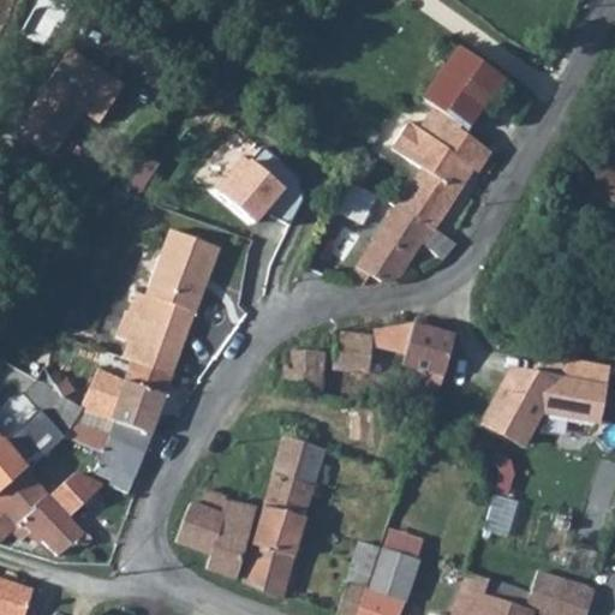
[(34,1),(18,30),(39,42),(54,13),(34,1)]
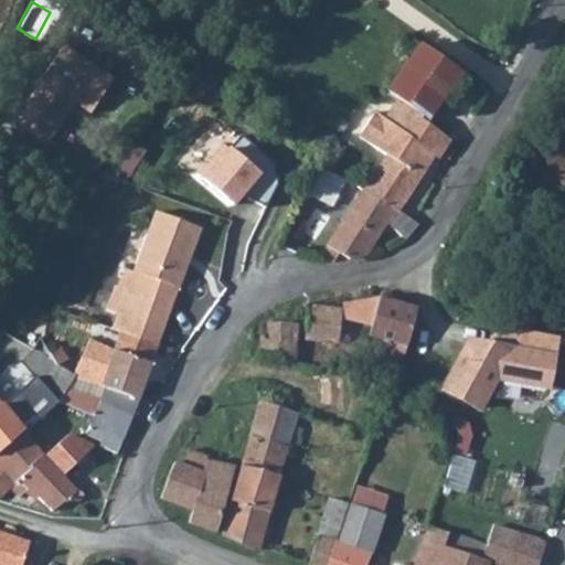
[(61,43),(49,62),(96,110),(115,82),(61,43)]
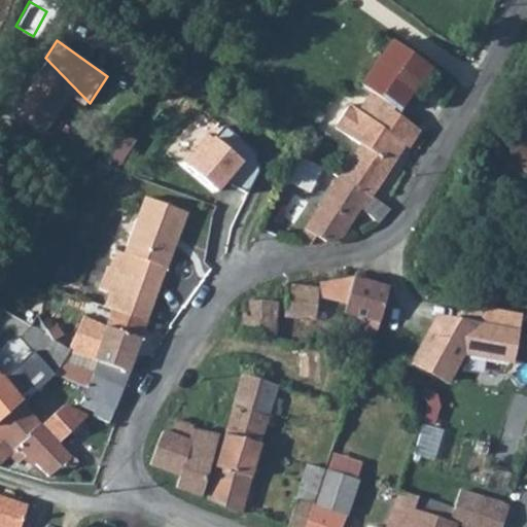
[(389,41),(360,84),(373,93),(400,112),(430,68),(389,41)]
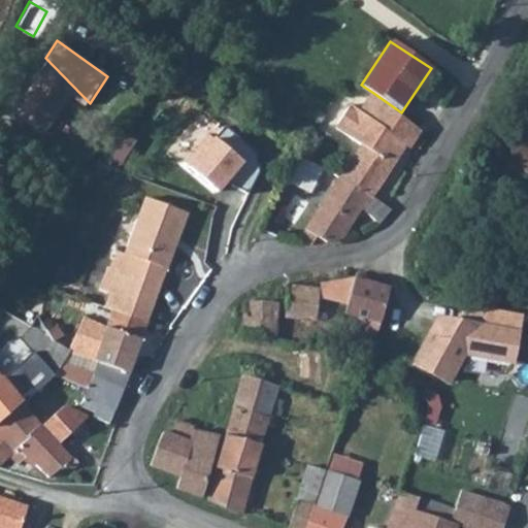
[(90,103),(45,58),(12,110),(42,130),(67,95),(88,106),(90,103)]
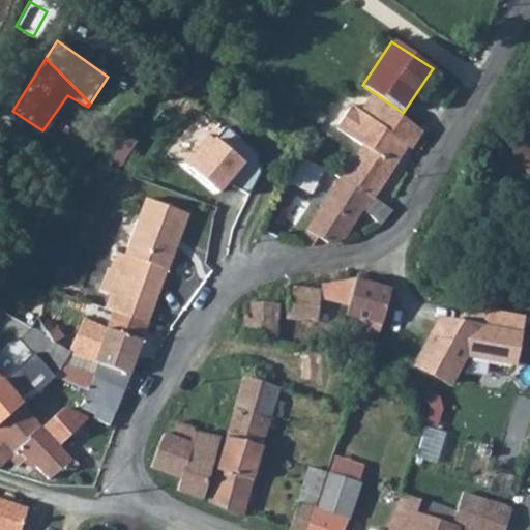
[(364,145),(343,176),(376,197),(398,159),(410,174),(414,176),(431,148),(413,137),(420,125),(403,113),(375,93),(362,111),(351,104),(336,125),(364,145)]
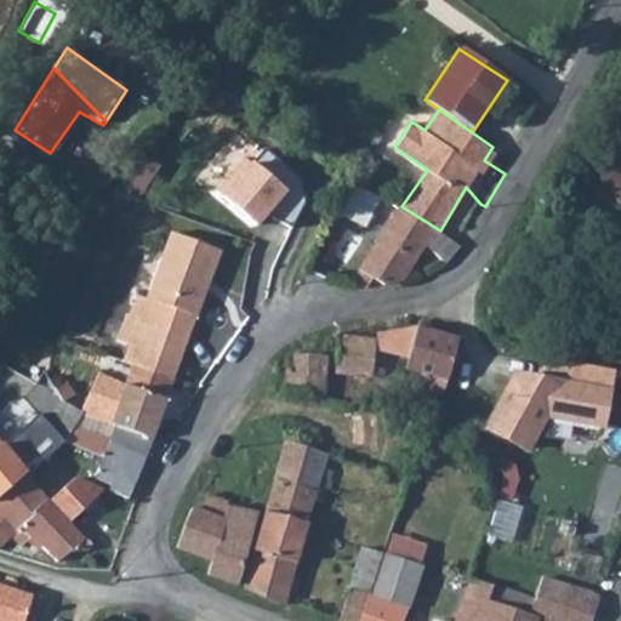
[(300,177),(266,148),(224,197),(261,226),(274,209),(289,221),(303,203),(300,177)]
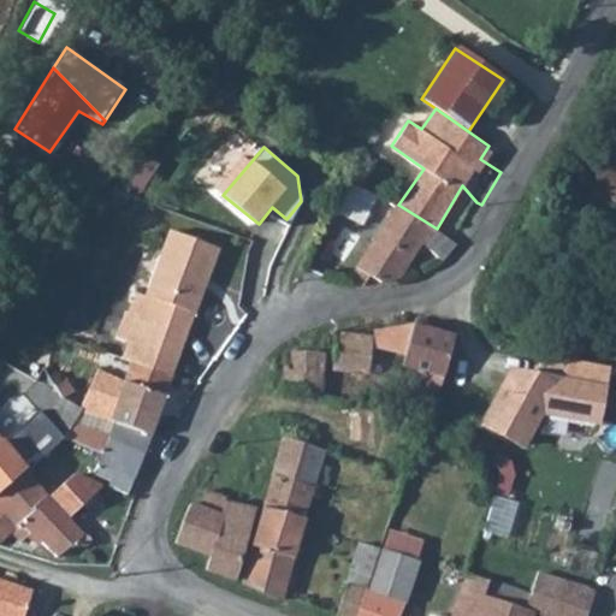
[(580,163),(566,159),(560,176),(576,179),(580,163)]
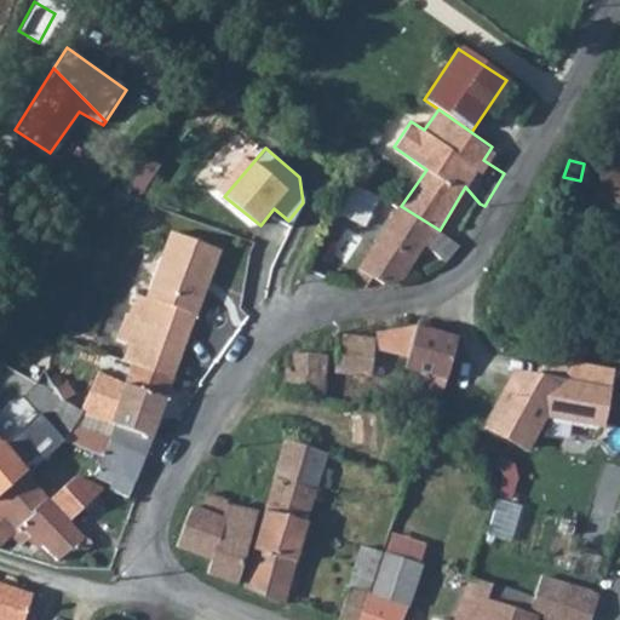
[(352,182),(339,210),(368,222),(380,196),(352,182)]
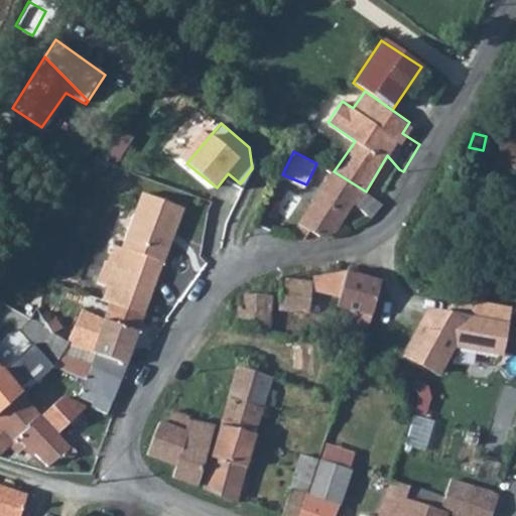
[(334,171),(292,235),(306,237),(311,229),(319,234),(340,229),(355,204),(371,218),(383,202),(366,191),(334,171)]
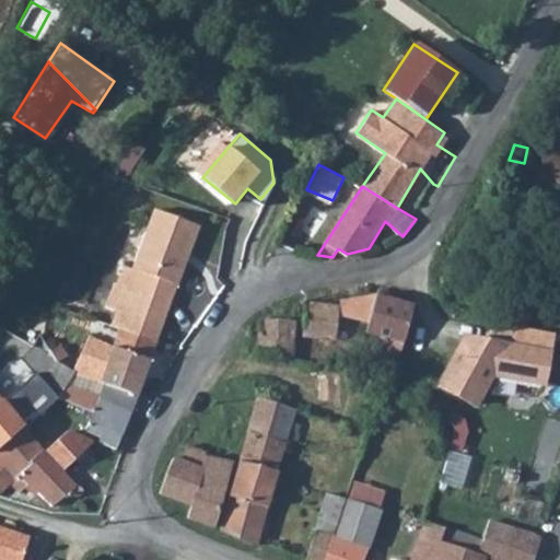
[(124,263),(116,284),(168,305),(200,223),(155,207),(133,267),(124,263)]
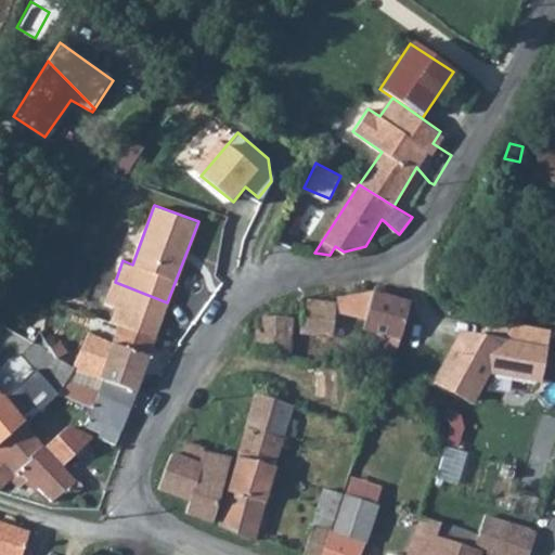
[(115,282),(112,281),(104,302),(124,311),(119,323),(155,336),(167,302),(115,282)]
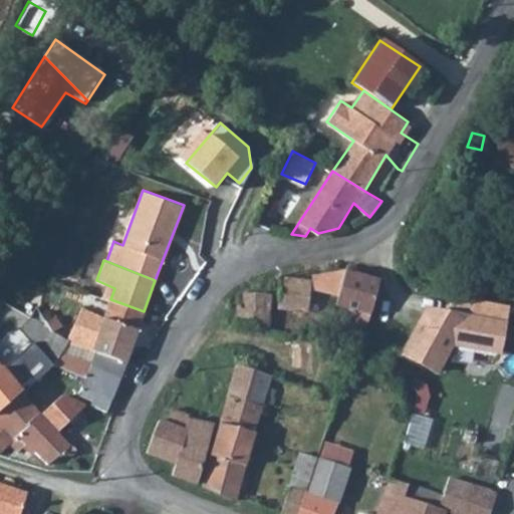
[(312,280),(311,288),(338,296),(336,304),(349,307),(344,321),(366,327),(370,313),(379,277),(345,269),(312,275),(312,280)]
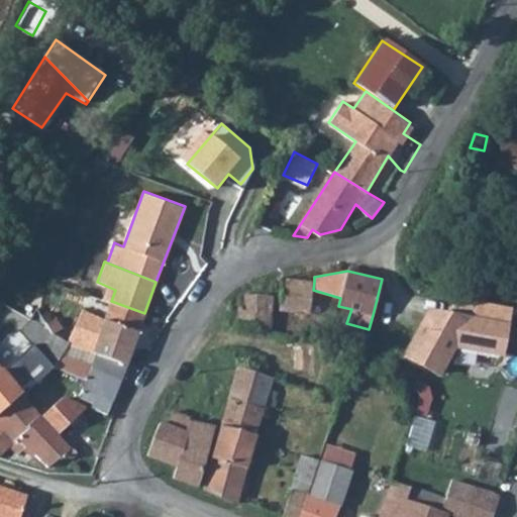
[(281,310),(311,313),(313,290),(314,282),(283,277),(281,310)]
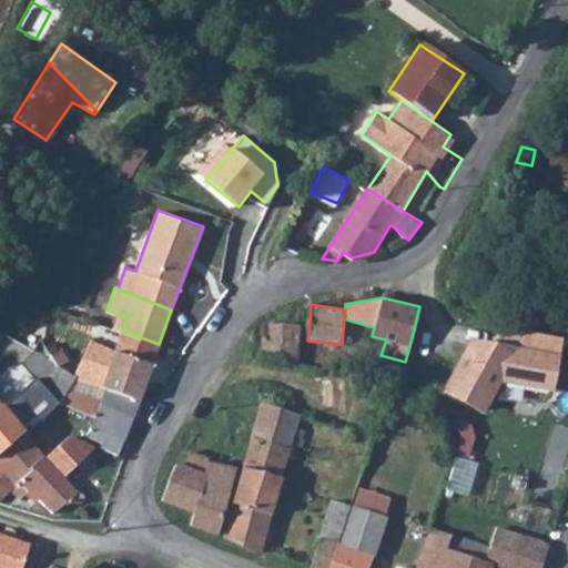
[(265,323),(261,361),(295,362),(301,325),(265,323)]
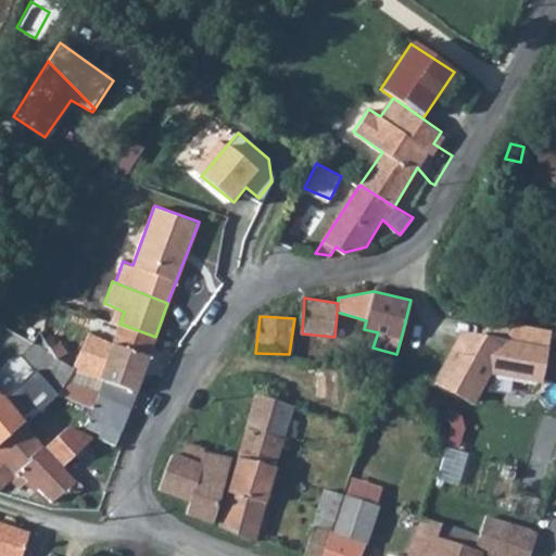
[(553,331),(491,321),(489,337),(462,332),(432,383),(475,407),(492,378),(543,387),(553,331)]
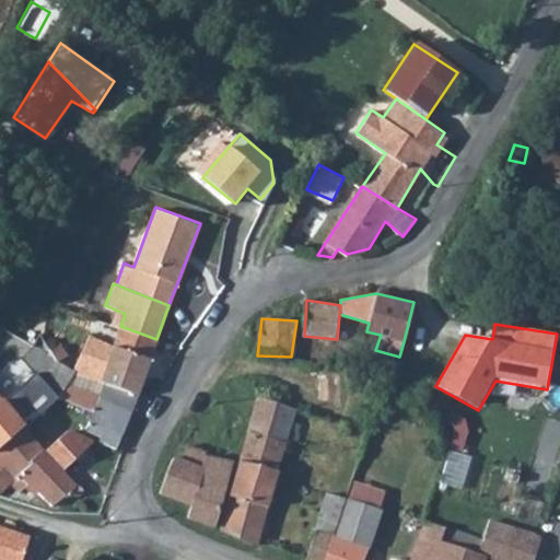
[(62,350),(59,358),(73,370),(137,394),(156,339),(120,326),(114,345),(88,335),(79,356),(62,350)]
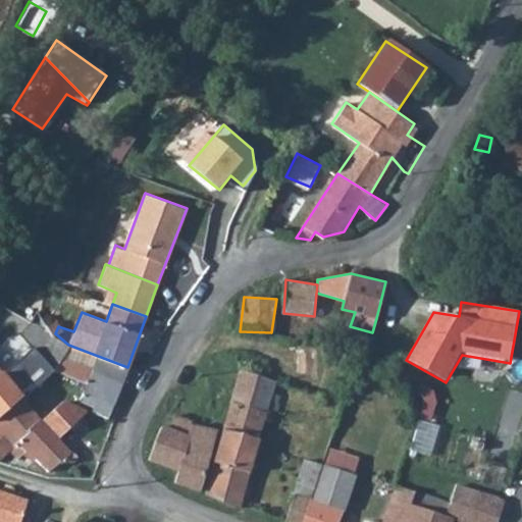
[(238,383),(233,399),(266,409),(274,378),(242,367),(238,383)]
